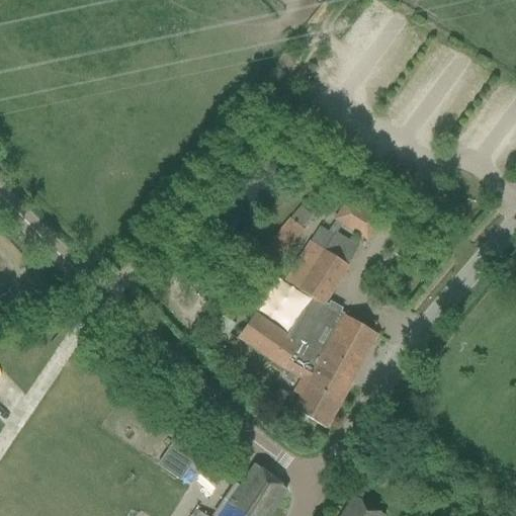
[(348,197),(334,218),(368,240),(381,219),(348,197)]
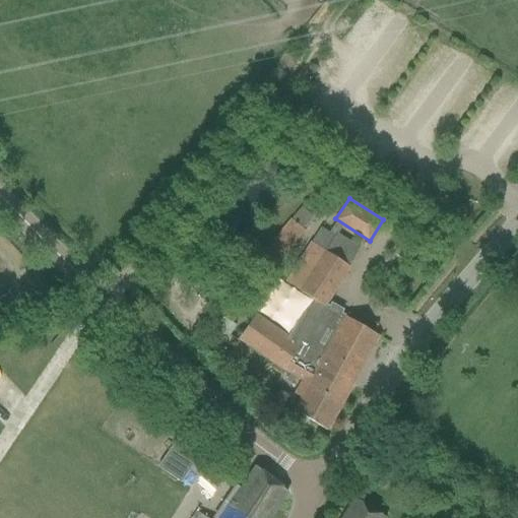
[(292,217),(267,247),(281,259),(306,229),(292,217)]
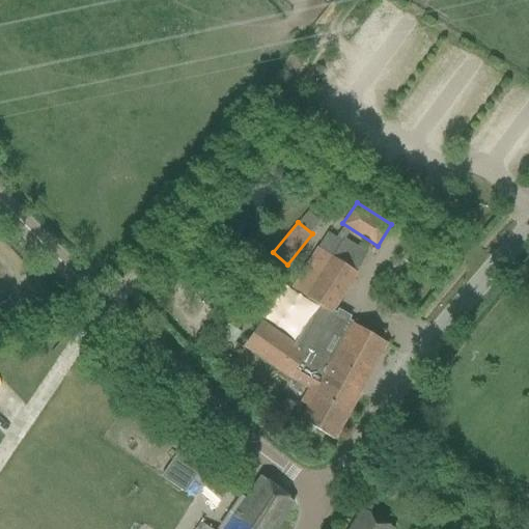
[(343,235),(332,254),(356,270),(368,251),(343,235)]
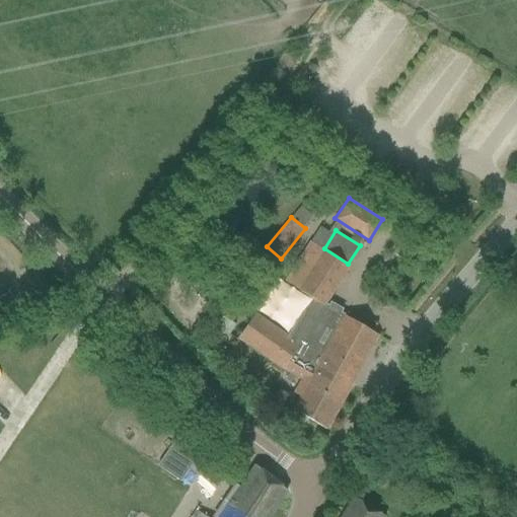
[(324,248),(310,240),(285,280),(311,297),(325,305),(351,266),(348,264),(324,248)]
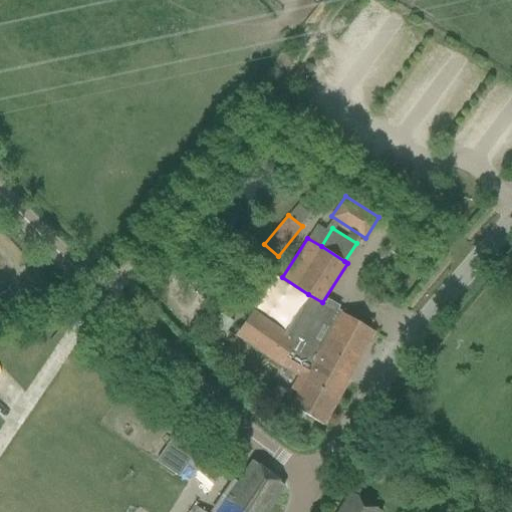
[(280,342),(247,318),(236,333),(280,365),(305,378),(291,405),(324,425),(375,331),(337,310),(338,307),(327,300),(325,304),(322,302),(308,294),(287,332),(280,342)]
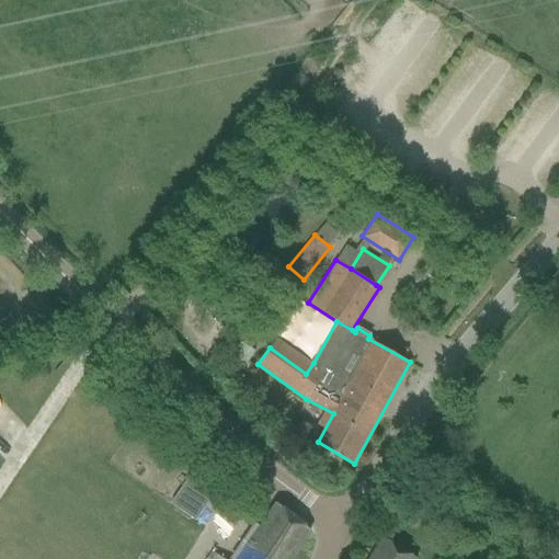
[(262,333),(250,324),(240,339),(251,346),(262,333)]
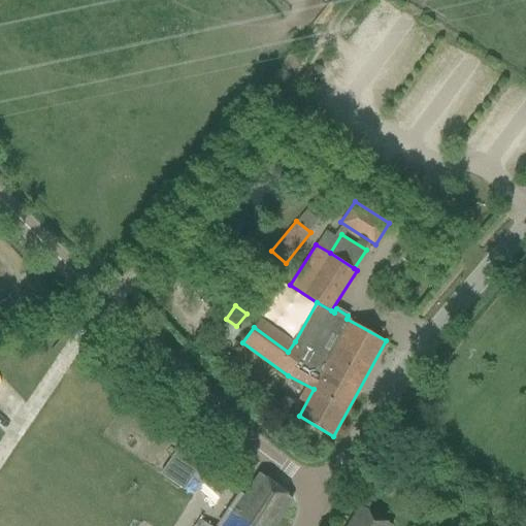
[(65,379),(40,416),(182,511),(206,474),(65,379)]
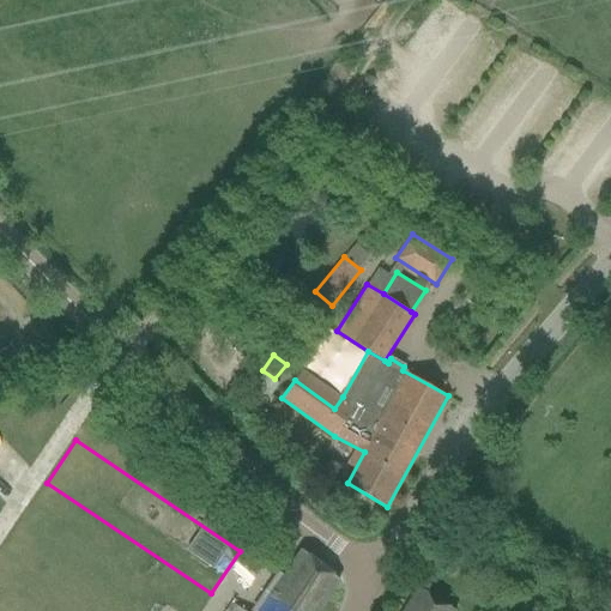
[(328,458),(318,477),(332,484),(343,465),(328,458)]
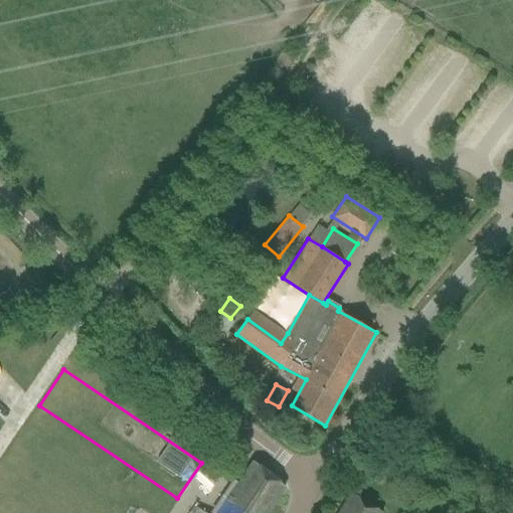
[(253,460),(241,476),(216,512),(203,512),(197,509),(194,512),(268,512),(286,486),(253,460)]
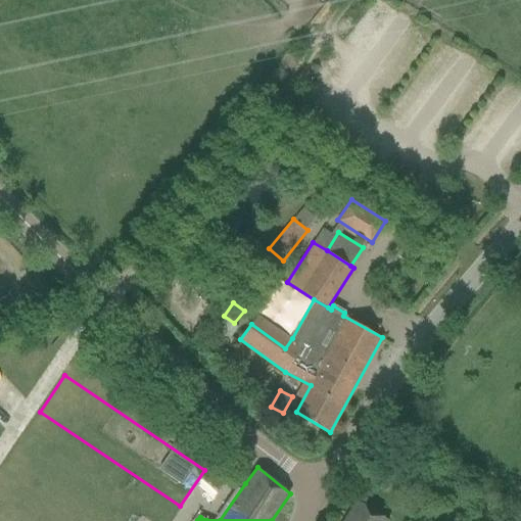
[(388,520),(390,519),(358,500),(343,520),(388,520)]
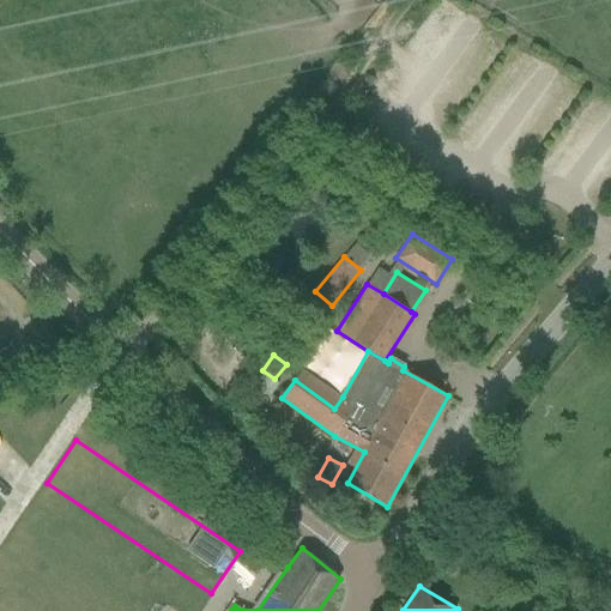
[(171,593),(159,610),(195,610),(197,609),(171,593)]
